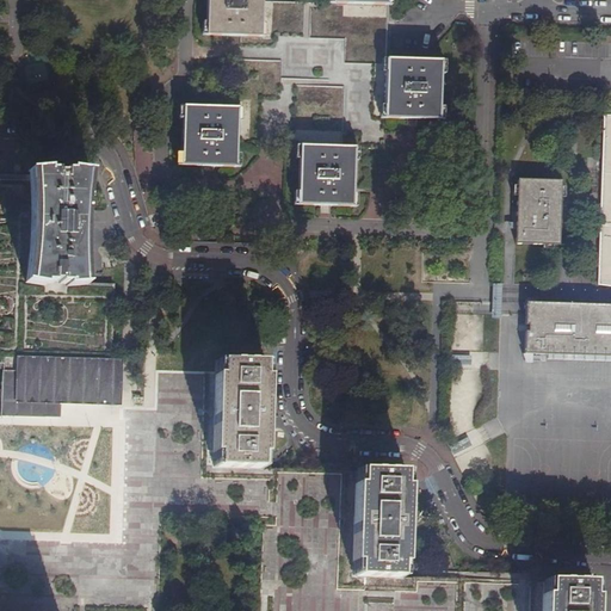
[(260,0),(204,0),(203,35),(260,37),(260,0)]
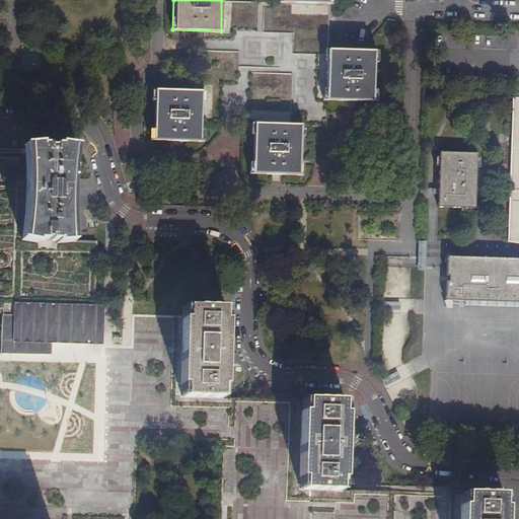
[(325,101),(343,101),(349,102),(354,102),(372,103),(374,52),(326,50),(325,101)]
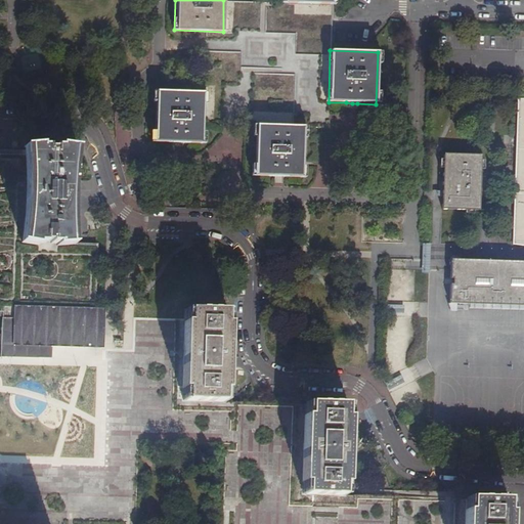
[(156,91),(154,143),(173,143),(178,143),(184,144),(188,144),(202,144),(203,93),(199,92),(156,91)]
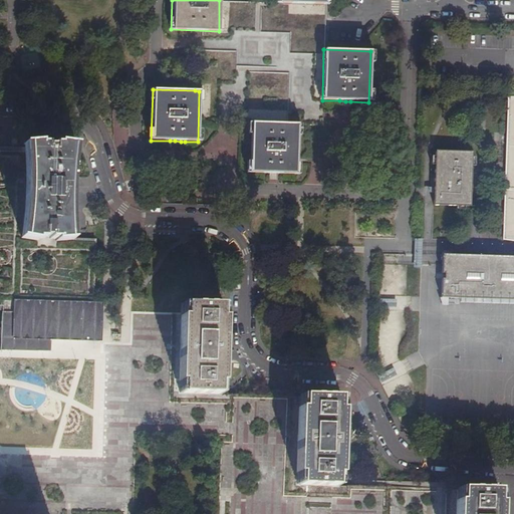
[(513,96),(506,96),(501,239),(513,239),(513,96)]
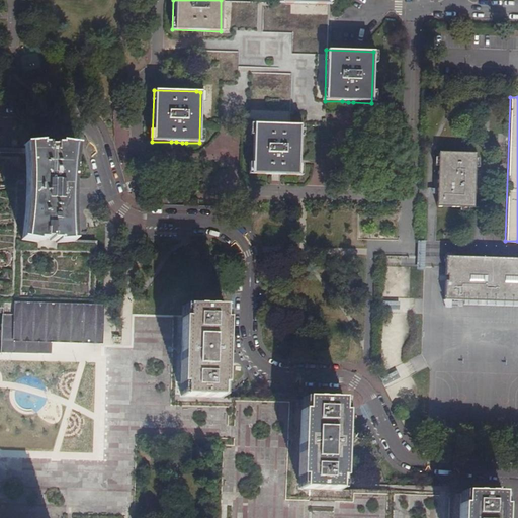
[(348,102),(342,101),(342,110),(353,110),(353,102),(348,102)]
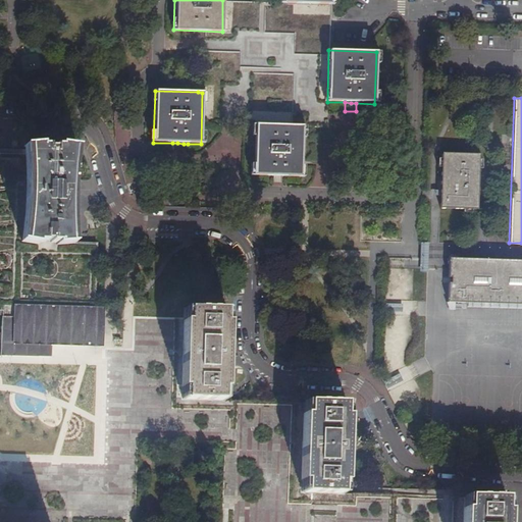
[(301,177),(302,132),(302,126),(255,124),(253,175),(271,176),(276,176),(282,176),(301,177)]
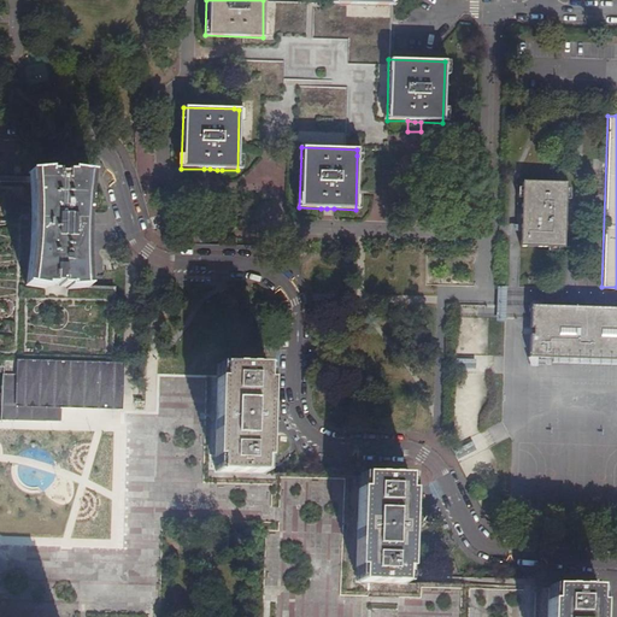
[(47,170),(30,171),(31,177),(33,183),(33,194),(34,211),(31,247),(29,270),(28,285),(43,286),(43,288),(66,288),(66,286),(83,287),(81,234),(82,209),(83,194),(86,176),(87,172),(69,170),(69,172),(63,172),(62,169),(53,169),(53,172),(47,172),(47,170)]
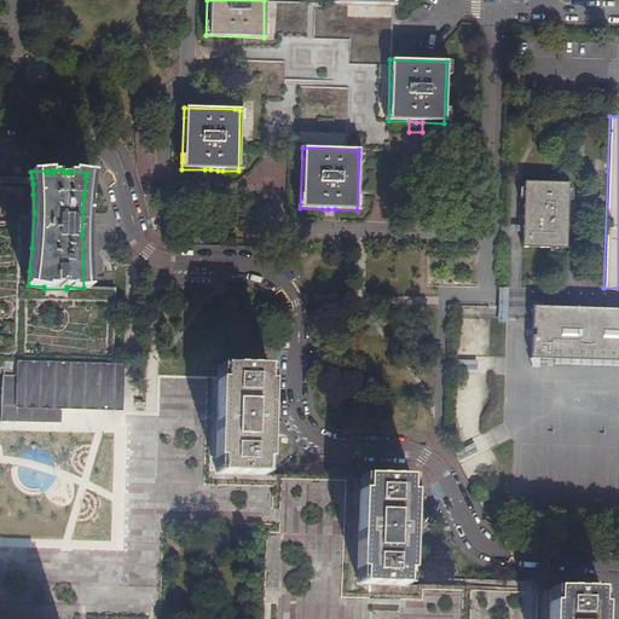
[(114,359),(115,288),(84,288),(67,287),(67,289),(44,289),(44,287),(28,285),(30,179),(5,179),(0,178),(0,356),(0,357),(114,359)]
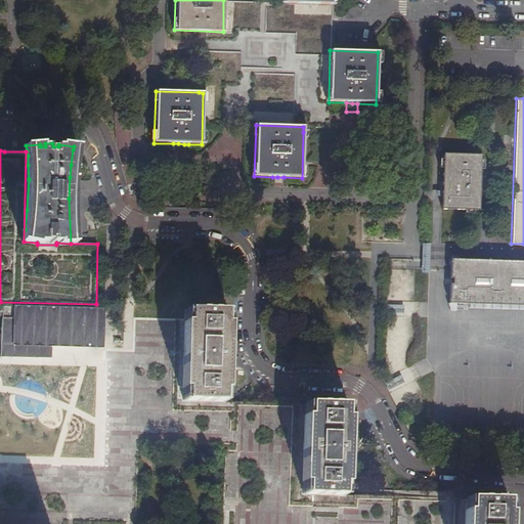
[(442,154),(441,210),(478,210),(480,155),(442,154)]
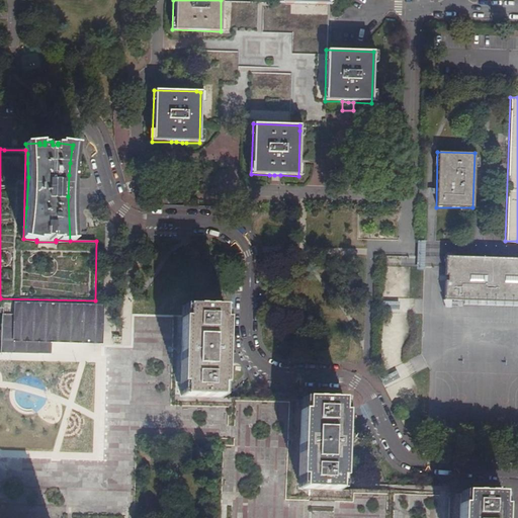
[(517,259),(445,257),(443,300),(517,303),(517,259)]
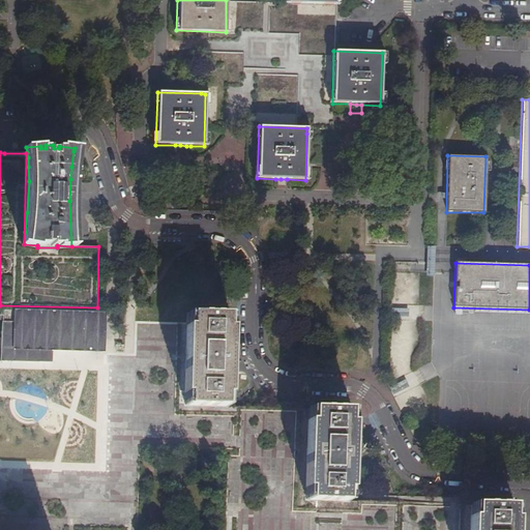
[(0,305),(0,348),(0,360),(37,362),(37,363),(76,364),(101,364),(101,352),(105,307),(97,307),(0,305)]
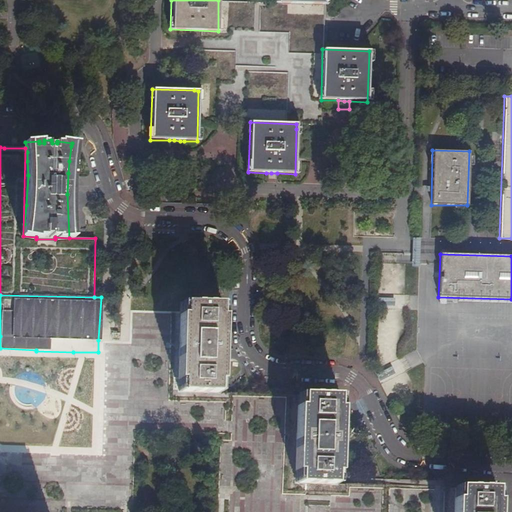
[(179,392),(222,393),(224,346),(225,303),(182,302),(182,312),(179,392)]
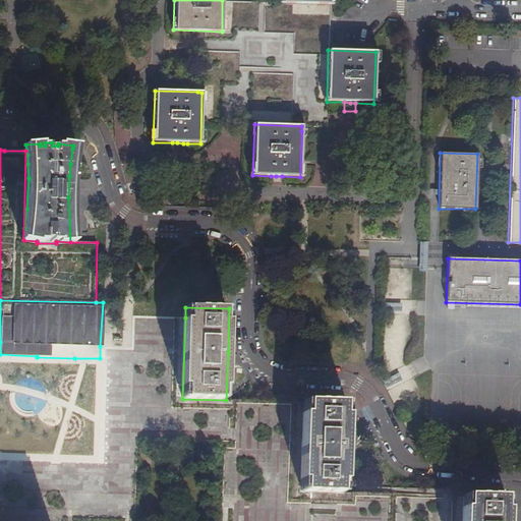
[(99,459),(0,455),(0,520),(462,520),(463,495),(447,494),(443,494),(387,493),(353,491),(344,491),(344,484),(301,484),(303,400),(299,400),(299,403),(229,400),(226,400),(182,399),(185,317),(133,316),(132,347),(127,347),(108,347),(100,346),(100,358),(74,358),(74,362),(74,382),(83,382),(82,430),(100,430),(99,459)]
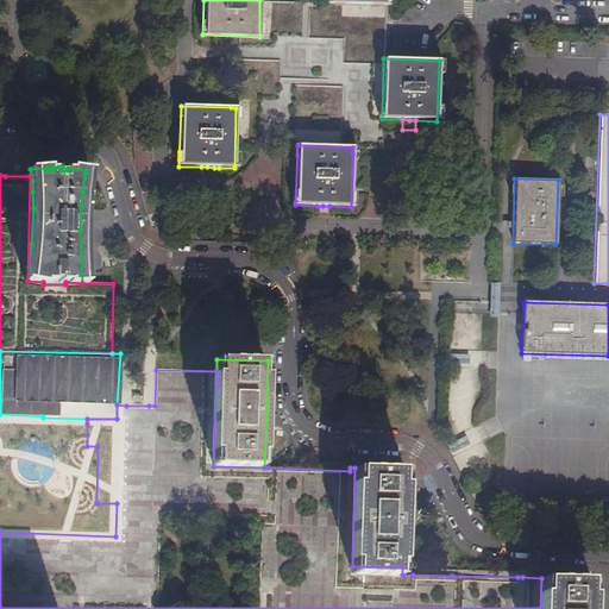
[(96,503),(98,446),(87,446),(87,424),(87,419),(43,418),(43,428),(29,428),(27,471),(0,470),(0,532),(115,537),(117,503),(96,503)]
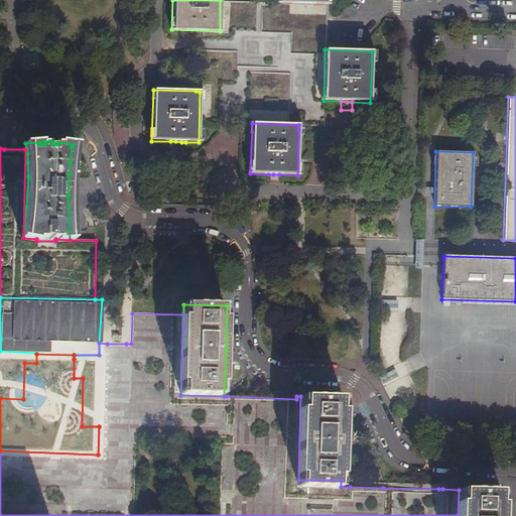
[(298,480),(341,480),(342,438),(342,401),(342,398),(336,398),(337,396),(300,396),(298,480)]
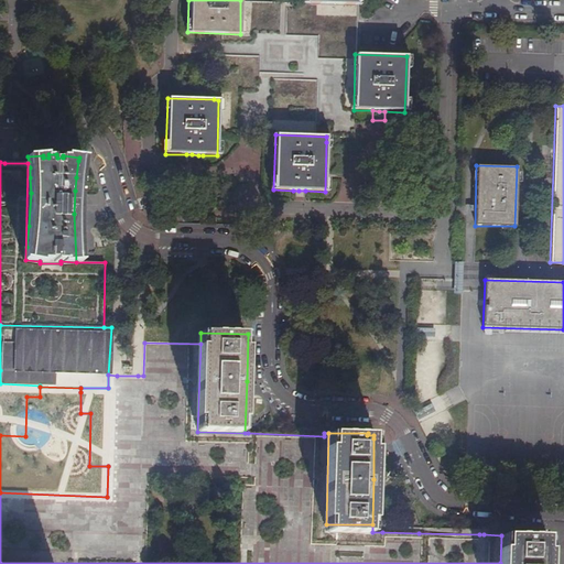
[(546,563),(548,538),(501,535),(500,563),(546,563)]
